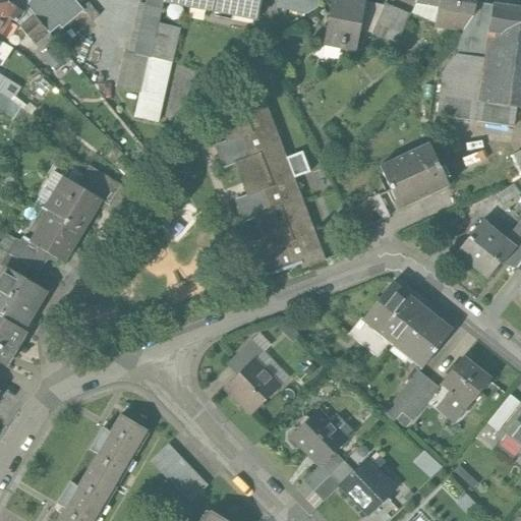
[(3,0),(2,0),(0,0),(0,37),(11,20),(18,24),(24,13),(3,0)]
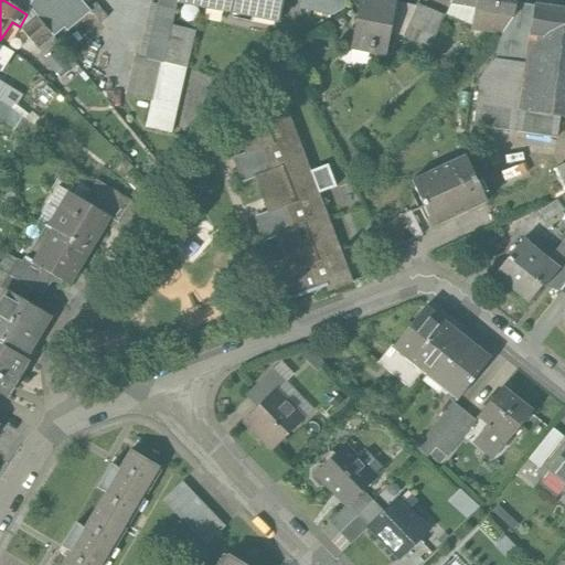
[(33,1),(32,0),(2,0),(3,0),(27,14),(31,10),(29,8),(33,1)]
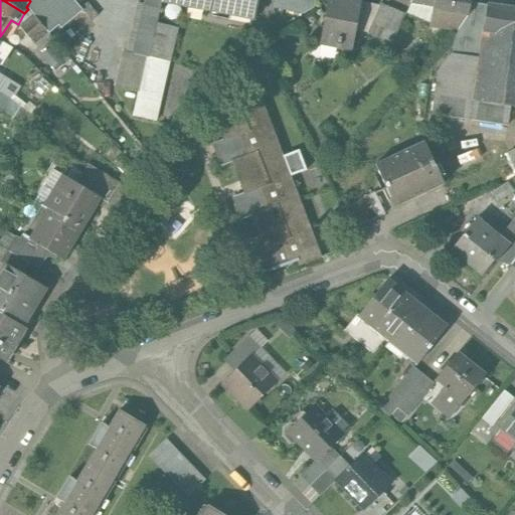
[(30,0),(30,1),(26,7),(28,9),(34,16),(48,33),(50,35),(59,26),(62,30),(83,11),(73,0),(30,0)]
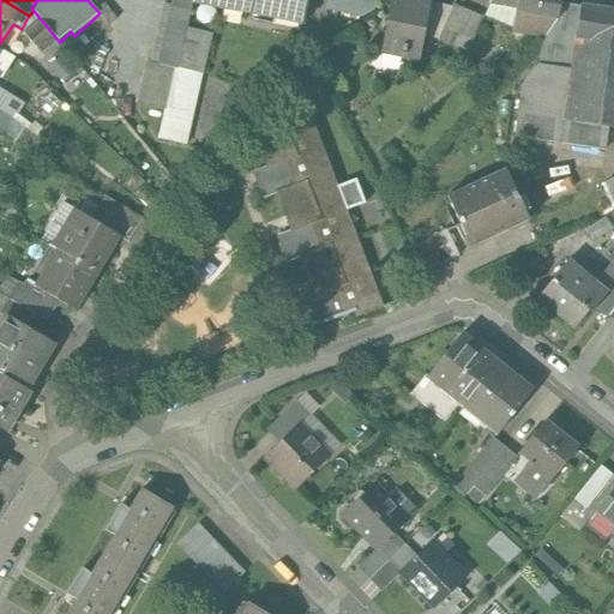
[(176,0),(175,7),(192,10),(193,0),(176,0)]
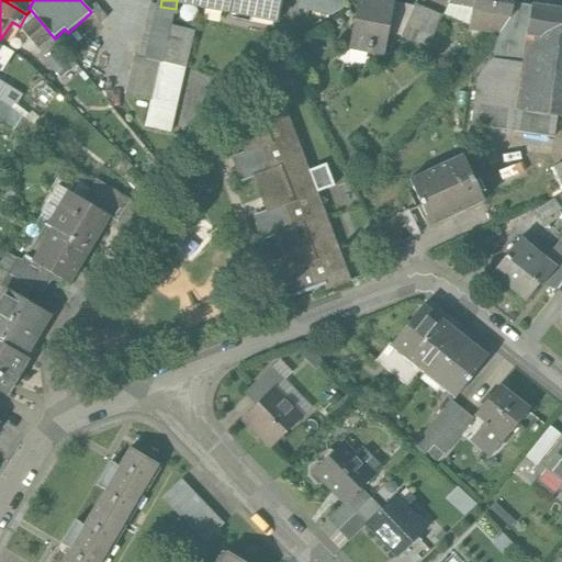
[(281,0),(180,0),(205,4),(205,10),(251,18),(253,12),(279,17),(281,0)]
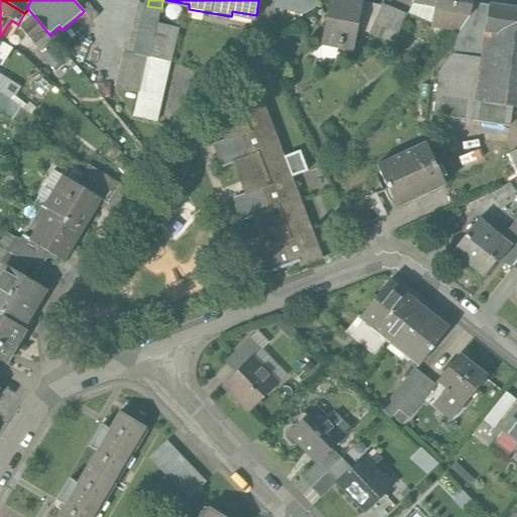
[(280,0),(279,7),(318,13),(319,0),(280,0)]
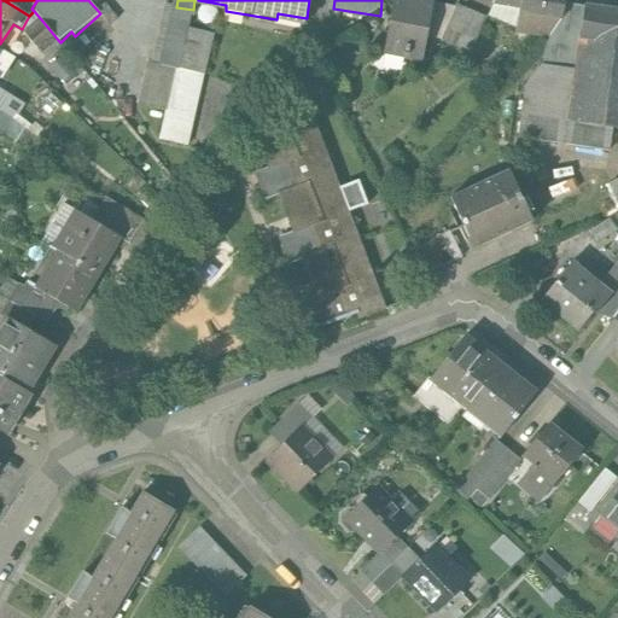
[(432,1),(427,0),(394,0),(386,53),(423,59),(426,39),(432,5),(432,1)]
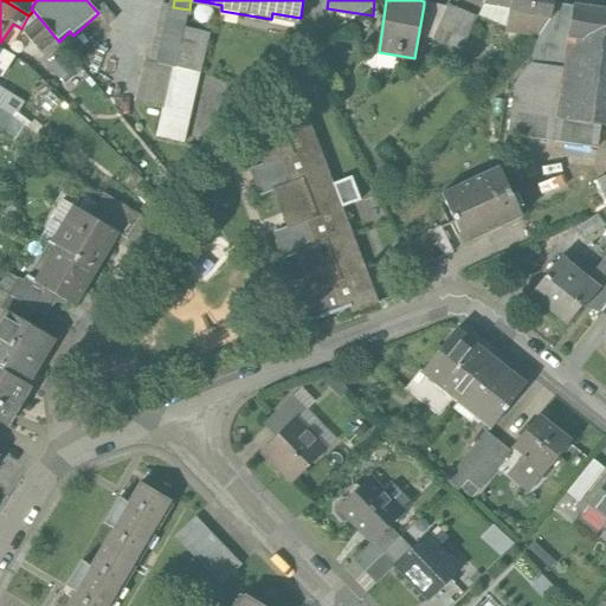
[(554,0),(484,0),(484,4),(510,8),(509,12),(552,18),(554,0)]
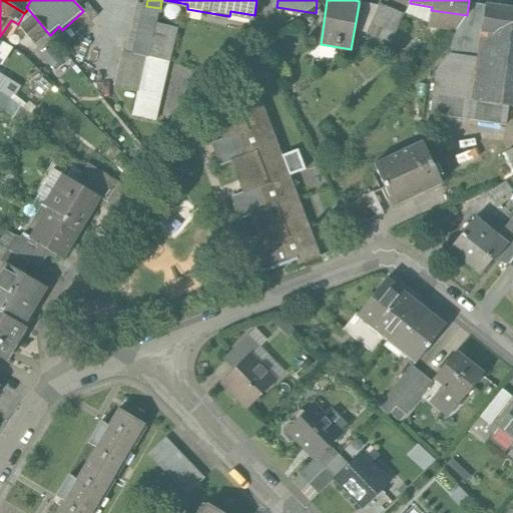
[(404,15),(429,24),(429,26),(455,32),(467,15),(431,10),(432,7),(410,3),(404,15)]
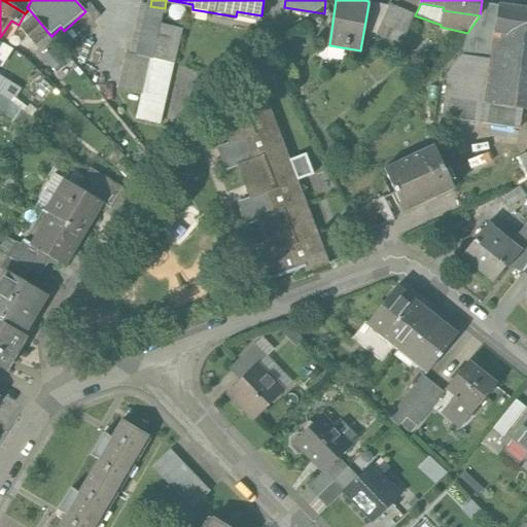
[(150,6),(142,4),(134,57),(176,66),(184,16),(164,12),(165,8),(150,6)]
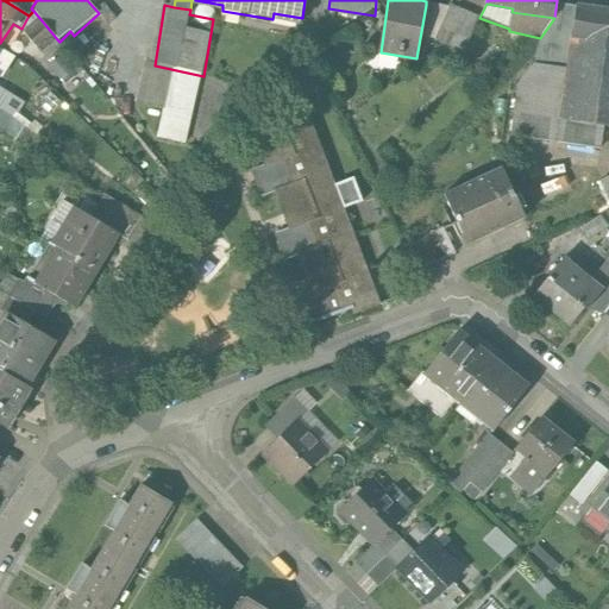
[(450,8),(426,5),(420,38),(435,41),(450,8)]
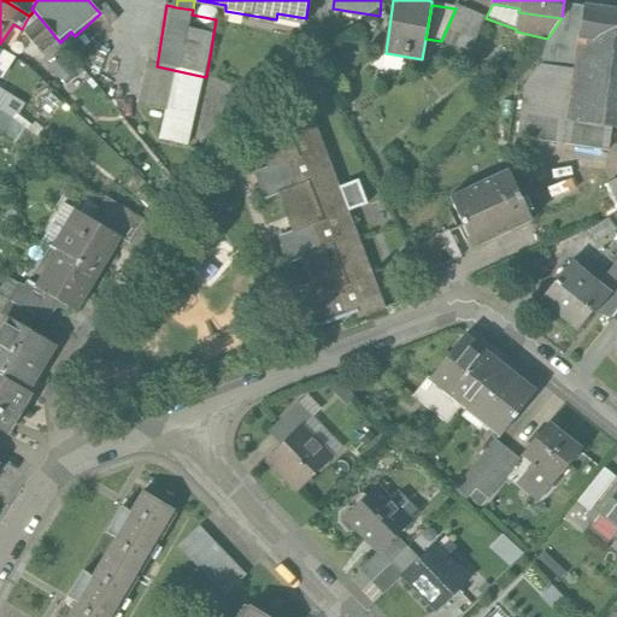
[(456,9),(441,41),(470,54),(486,18),(457,5),(456,9)]
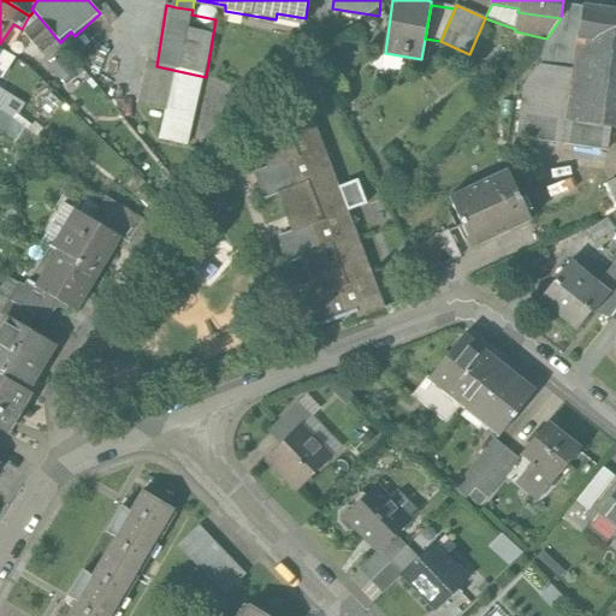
[(615,11),(572,5),(567,39),(558,37),(555,67),(543,66),(523,87),(520,114),(593,125),(592,140),(608,143),(610,128),(615,128),(615,11)]
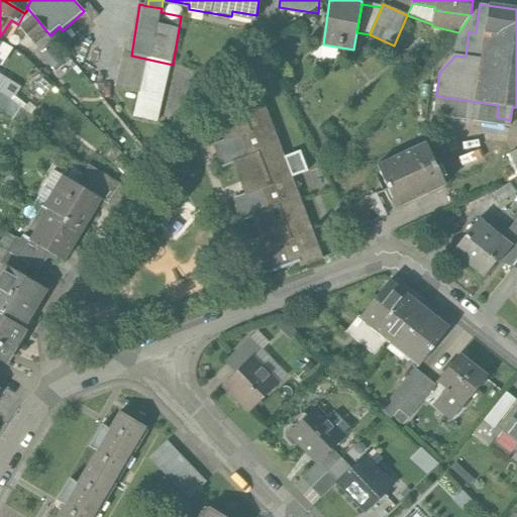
[(34,16),(20,28),(34,45),(48,33),(34,16)]
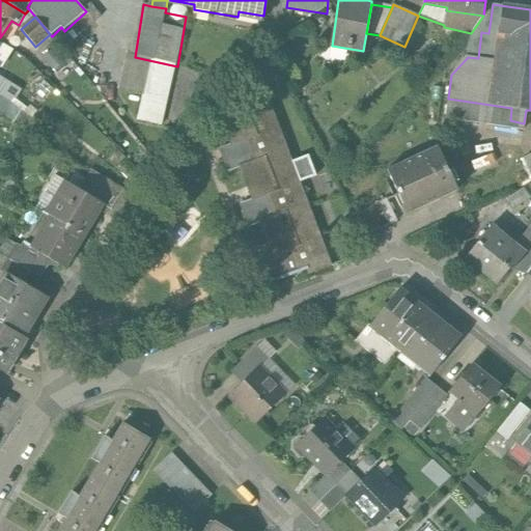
[(285,149),(277,128),(278,128),(266,93),(218,112),(219,114),(220,113),(231,143),(230,144),(221,147),(230,171),(240,167),(240,168),(241,168),(252,198),(252,199),(243,202),(251,226),(260,222),(261,223),(262,223),(274,253),(273,254),(263,257),(273,282),(307,269),(309,274),(332,264),(329,258),(328,259),(319,238),(320,238),(308,204),(307,204),(298,183),(300,182),(315,175),(308,156),(291,162),(286,149),(285,149)]
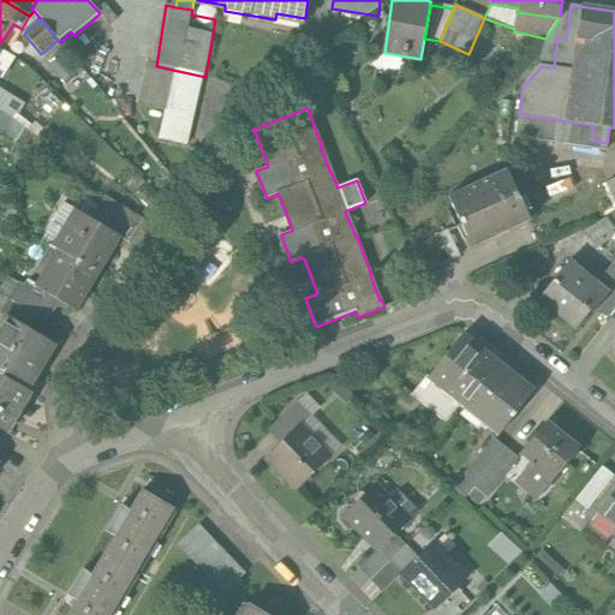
[(491,178),(464,190),(465,192),(449,201),(461,226),(464,225),(473,246),(493,238),(490,232),(505,225),(507,231),(527,222),(517,199),(518,199),(507,174),(493,180),(491,178)]
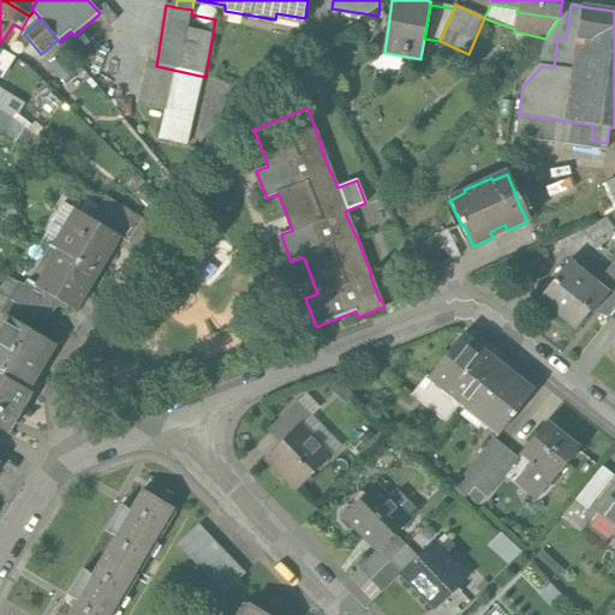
[(119,237),(78,212),(67,231),(71,233),(60,251),(97,274),(119,237)]
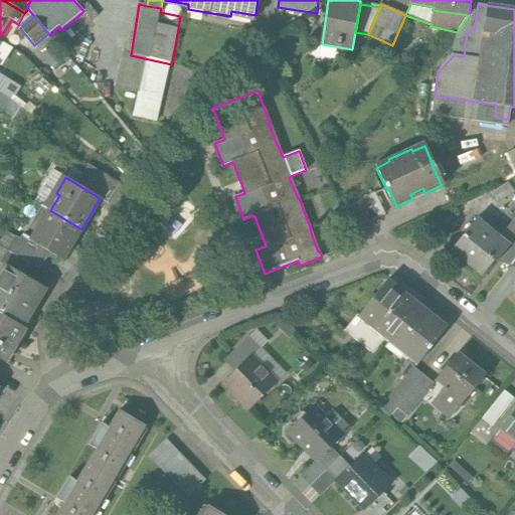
[(490,211),(514,199),(514,182),(484,197),(490,211)]
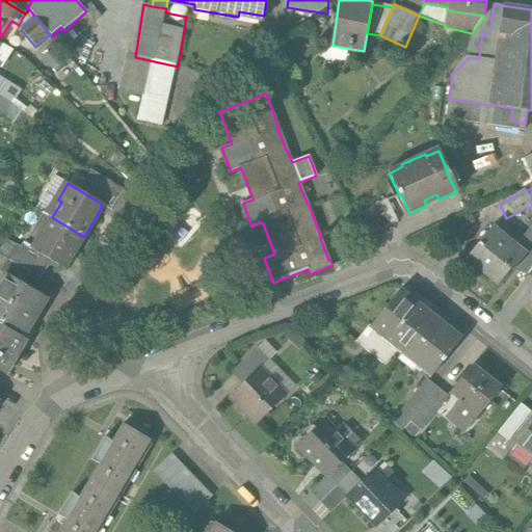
[(143,202),(122,189),(108,212),(130,225),(143,202)]
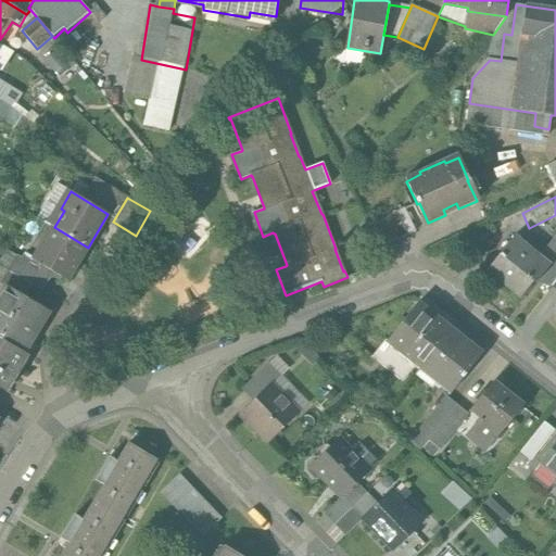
[(51,225),(32,257),(26,255),(23,262),(48,277),(52,269),(68,280),(88,248),(54,227),(51,225)]
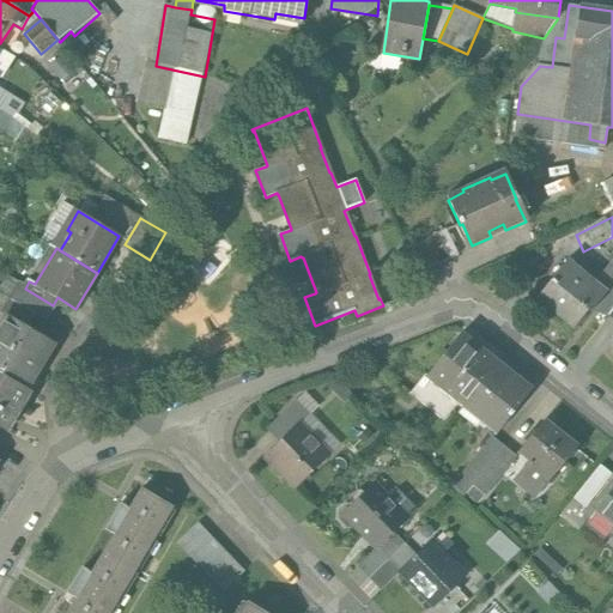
[(612,263),(596,285),(566,261),(538,297),(575,327),(588,311),(590,313),(592,311),(608,317),(610,316),(612,310),(612,263)]
